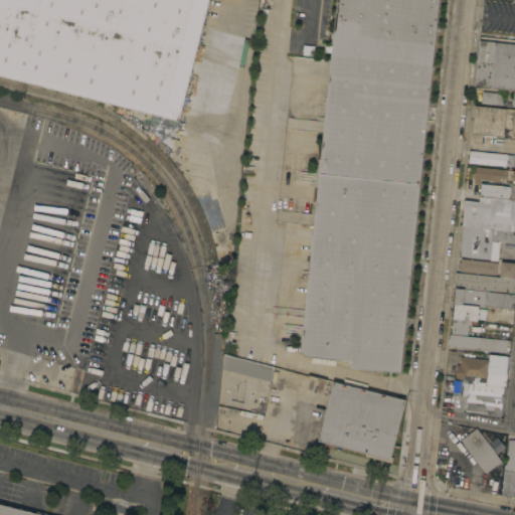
[(208,0),(194,60),(221,67),(221,66),(229,68),(219,106),(185,97),(179,121),(151,114),(145,138),(103,108),(104,102),(0,74),(0,0),(208,0)]
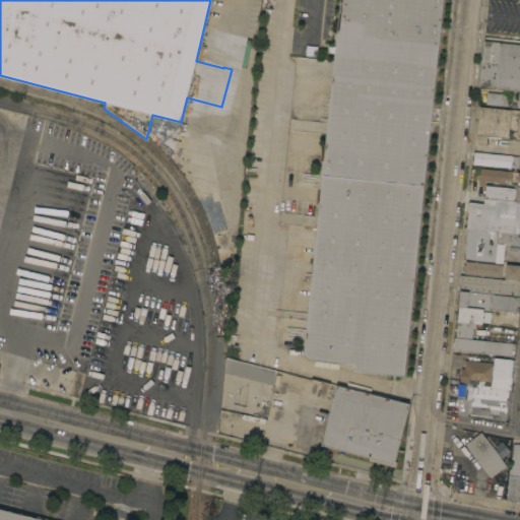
[(339,0),(441,0),(403,377),(354,371),(354,365),(308,360),(304,353),(339,0)]
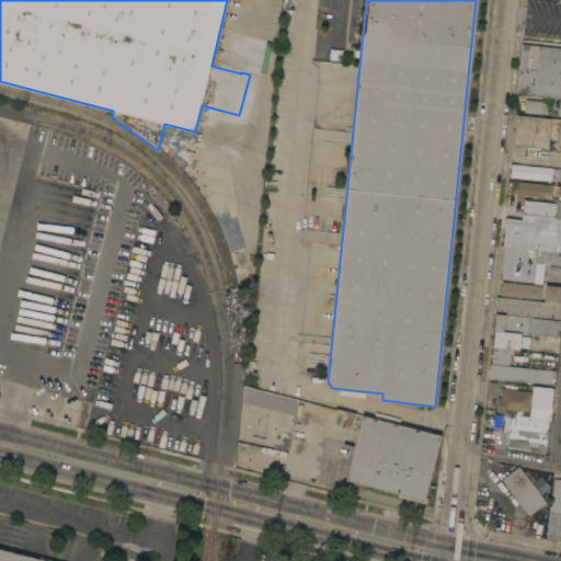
[(522,44),(560,47),(560,99),(517,94),(522,44)]
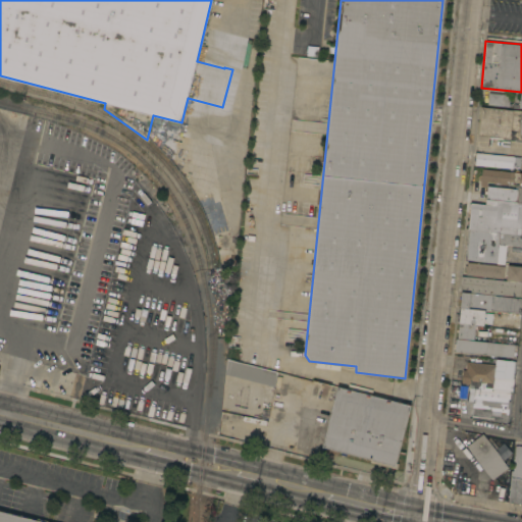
[(510,95),(509,106),(487,104),(488,93),(510,95)]
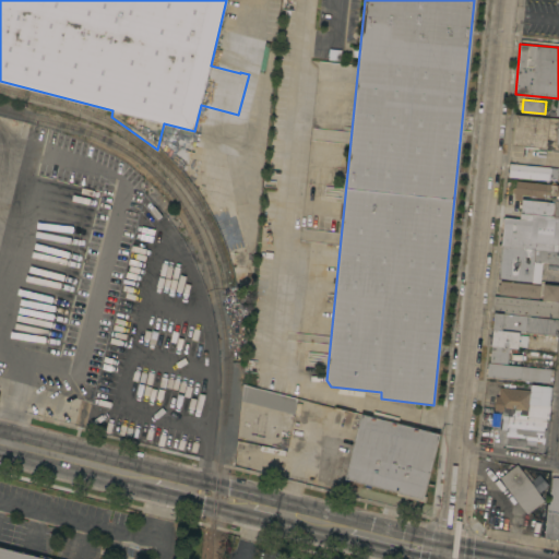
[(558,119),(558,149),(511,144),(514,115),(558,119)]
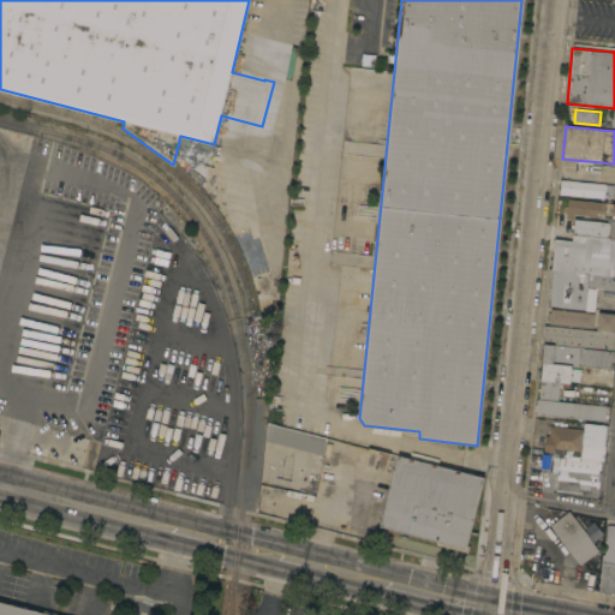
[(604,184),(604,185),(614,185),(614,198),(603,197),(603,198),(557,195),(559,180),(604,184)]
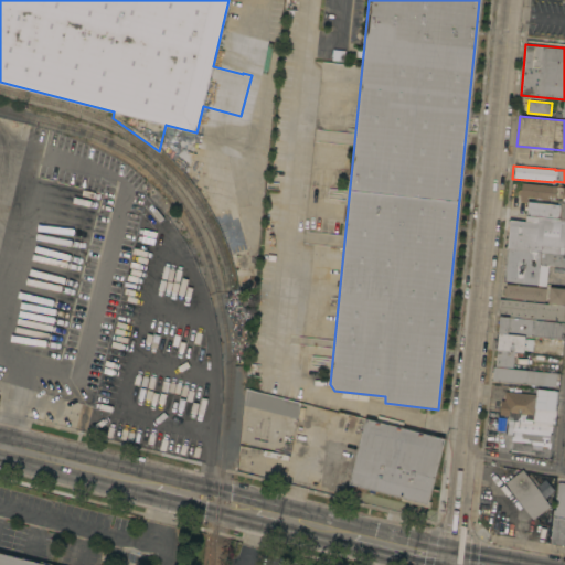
[(564,220),(525,216),(526,202),(519,201),(521,182),(564,187),(564,220)]
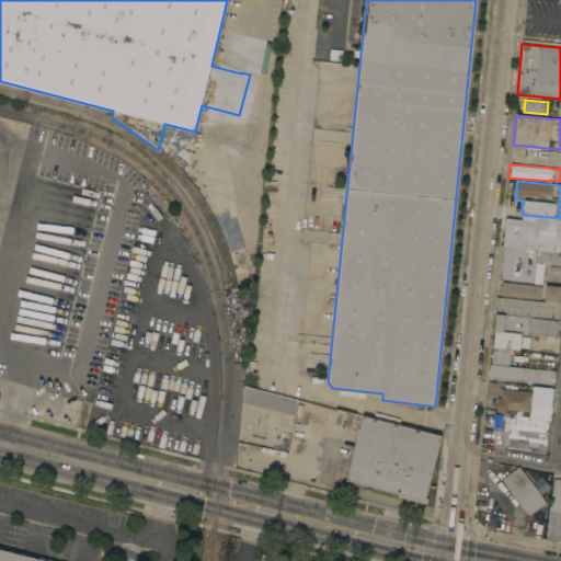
[(236,210),(245,247),(229,252),(225,239),(214,217),(236,210)]
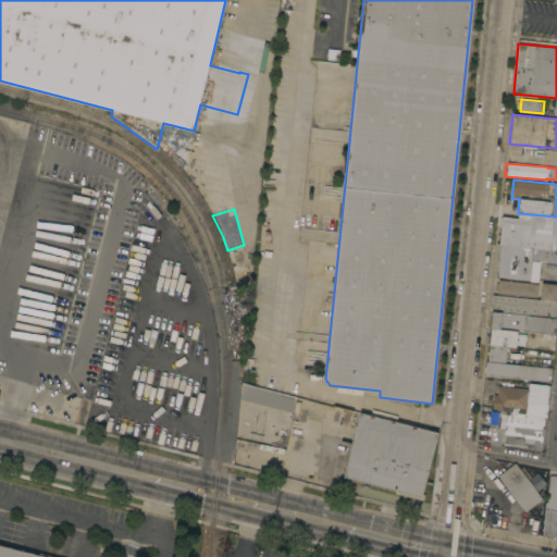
[(556,237),(556,250),(499,245),(500,229),(502,217),(517,218),(518,213),(556,217),(556,237)]
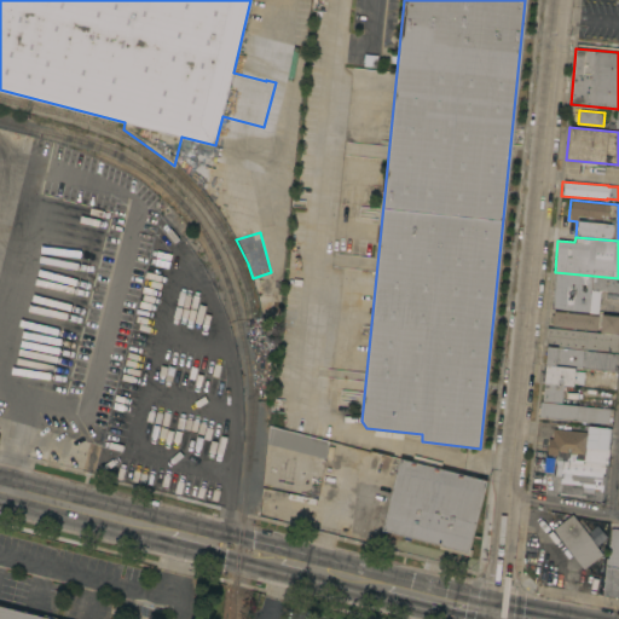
[(618,278),(618,291),(613,291),(612,304),(599,301),(597,313),(551,308),(555,272),(618,278)]
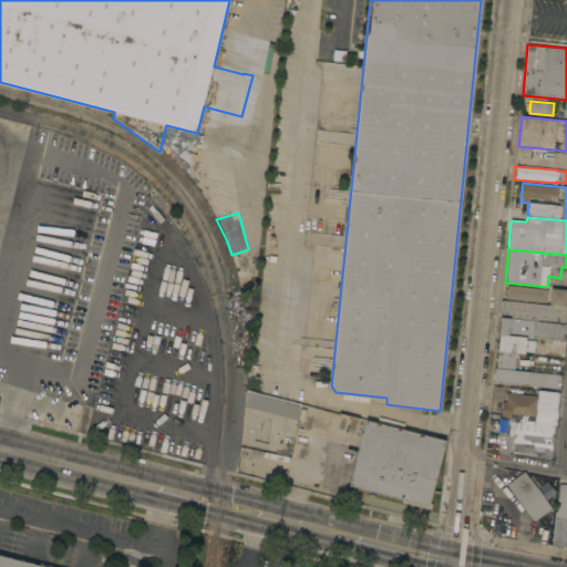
[(245,251),(251,272),(237,277),(230,256),(245,251)]
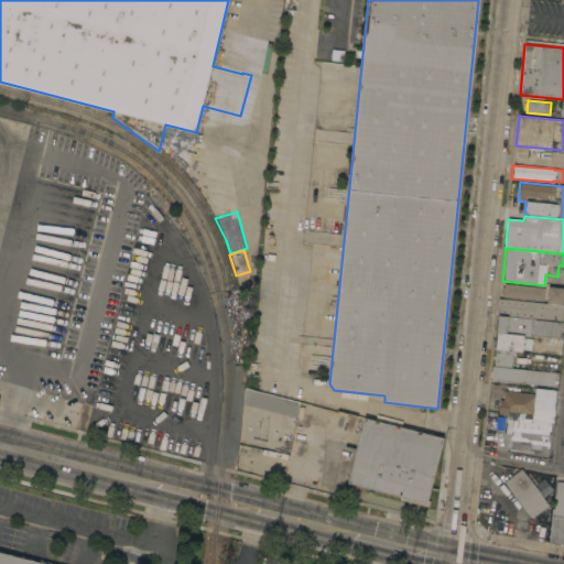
[(544,288),(543,301),(503,297),(503,292),(501,292),(502,286),(505,288),(505,283),(544,288)]
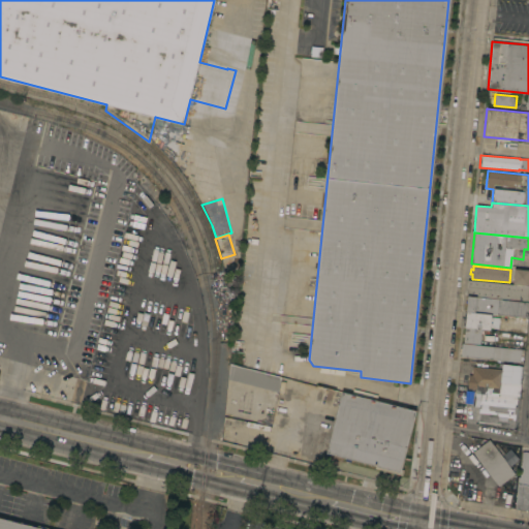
[(528,271),(528,286),(511,284),(512,270),(528,271)]
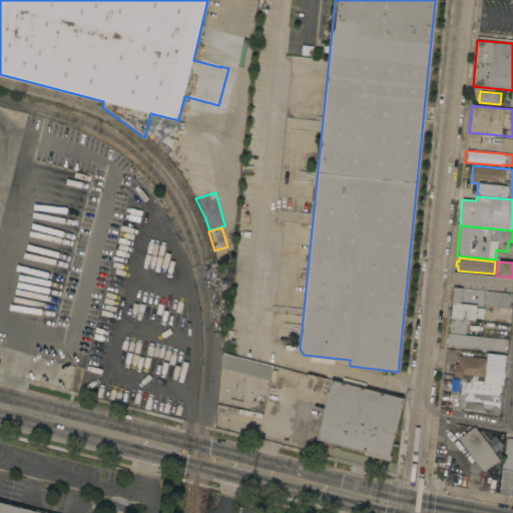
[(452,287),(453,272),(496,276),(512,278),(512,293),(453,287),(452,287)]
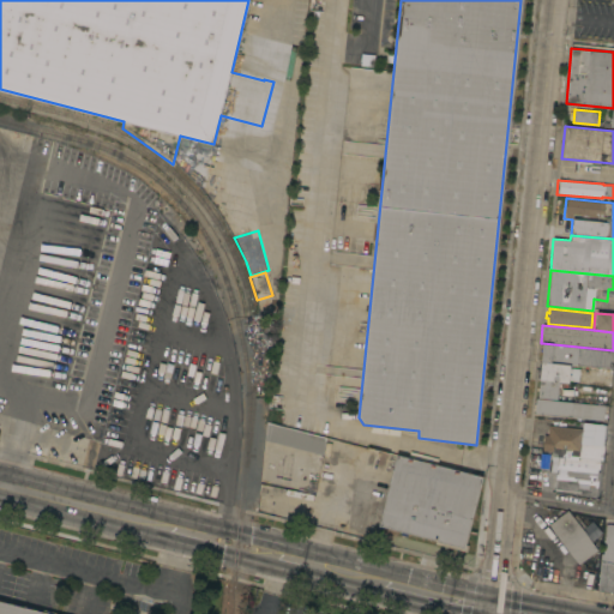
[(541,362),(542,343),(613,350),(613,369),(570,365),(541,362)]
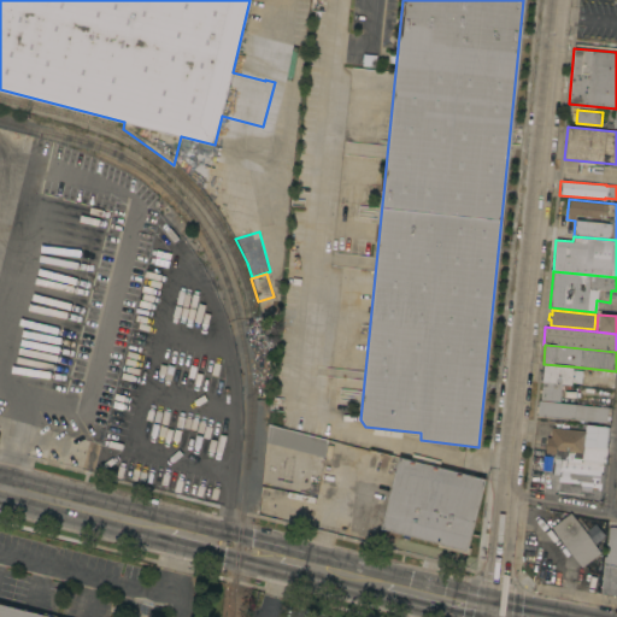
[(571,385),(562,383),(541,382),(544,364),(573,366),(571,385)]
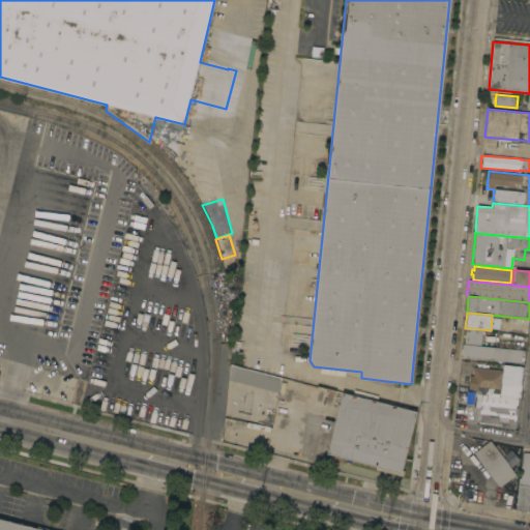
[(480,346),(464,344),(465,328),(482,329),(480,346)]
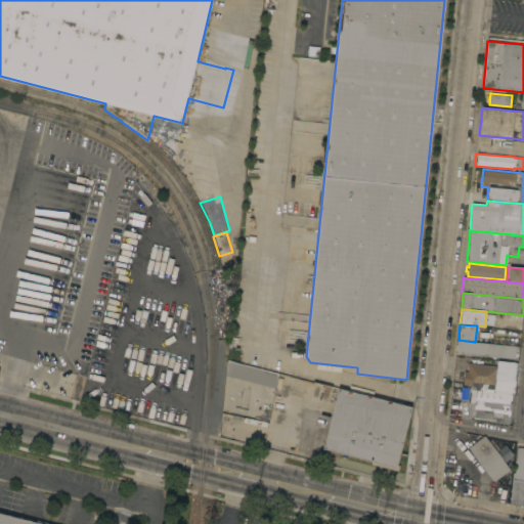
[(516,346),(515,358),(456,352),(457,340),(459,340),(475,342),(516,346)]
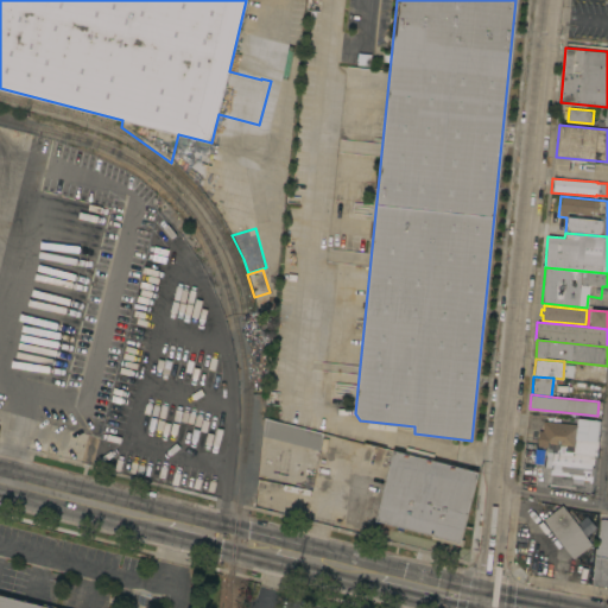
[(323,432),(320,450),(318,450),(317,451),(280,442),(280,441),(261,436),(264,417),(323,432)]
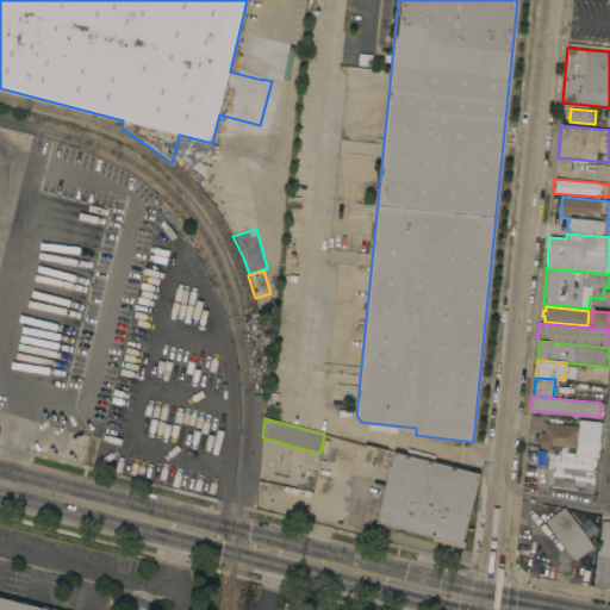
[(548,453),(549,448),(539,448),(540,433),(545,433),(545,422),(579,425),(579,419),(602,422),(598,458),(548,453)]
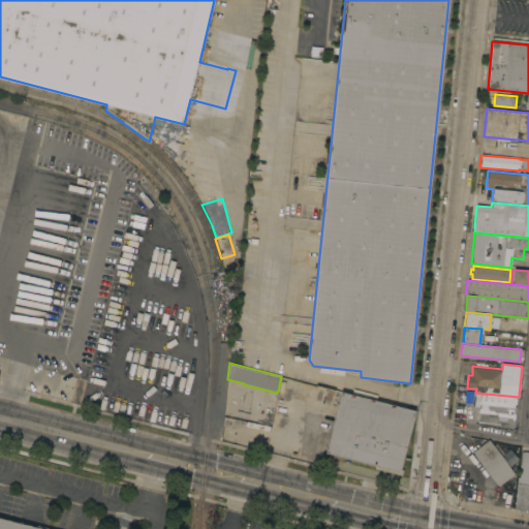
[(341,392),(414,410),(400,472),(327,454),(341,392)]
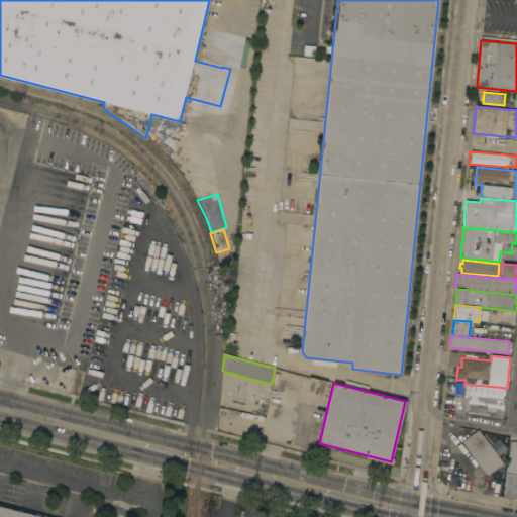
[(504,417),(502,416),(502,418),(488,417),(488,415),(467,413),(469,397),(463,397),(464,384),(507,388),(504,417)]
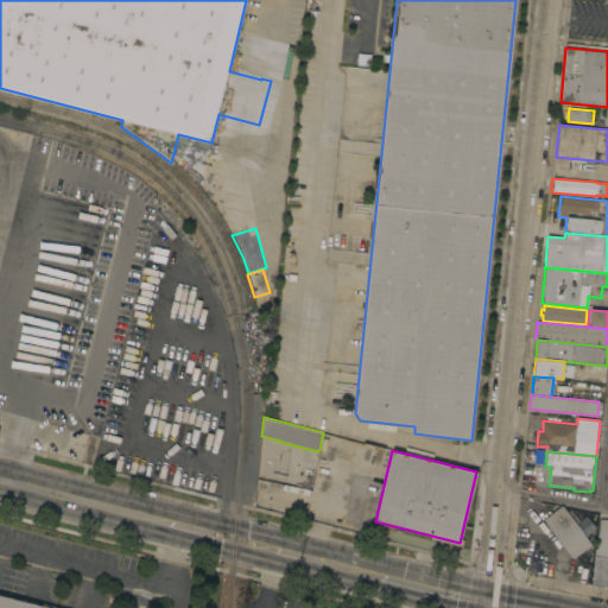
[(562,505),(576,524),(586,515),(595,529),(586,536),(591,544),(572,558),(544,519),(562,505)]
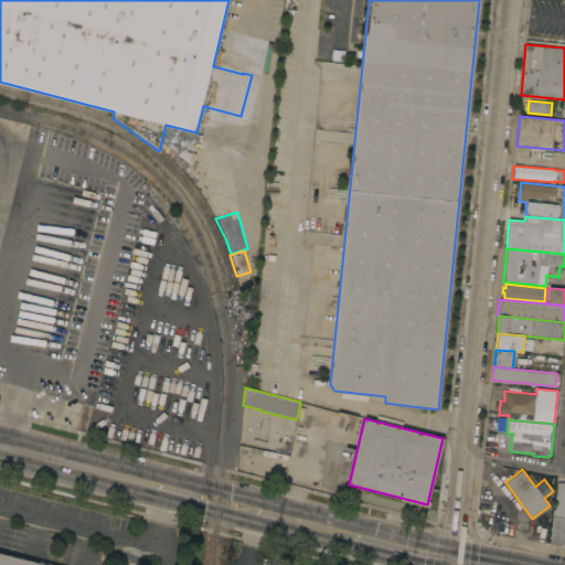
[(564,545),(550,542),(553,509),(555,510),(557,482),(564,482),(564,545)]
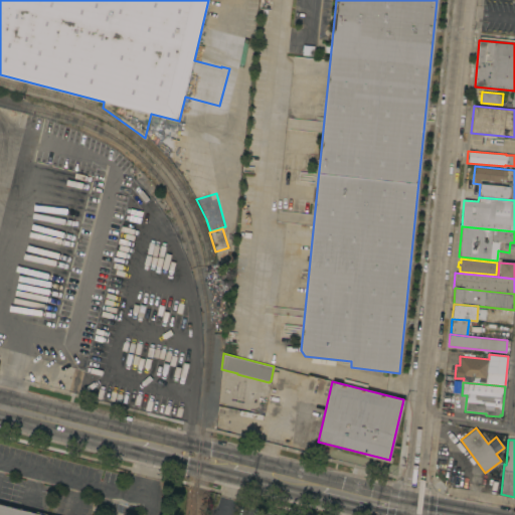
[(0,514),(0,504),(42,514),(0,514)]
